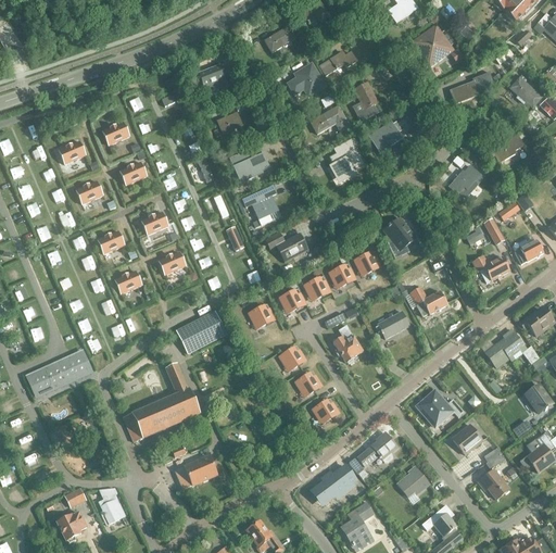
[(390,13),(395,22),(407,14),(406,12),(415,7),(411,0),(404,0),(402,1),(403,3),(390,13)]
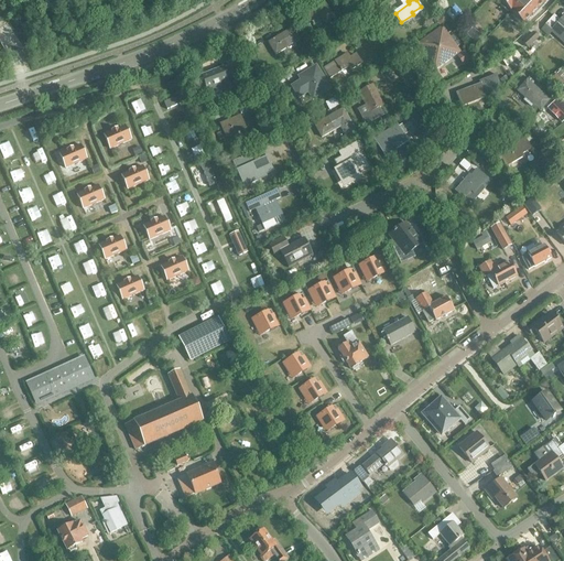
[(500,0),(499,1),(508,10),(509,9),(510,10),(511,10),(520,0),(500,0)]
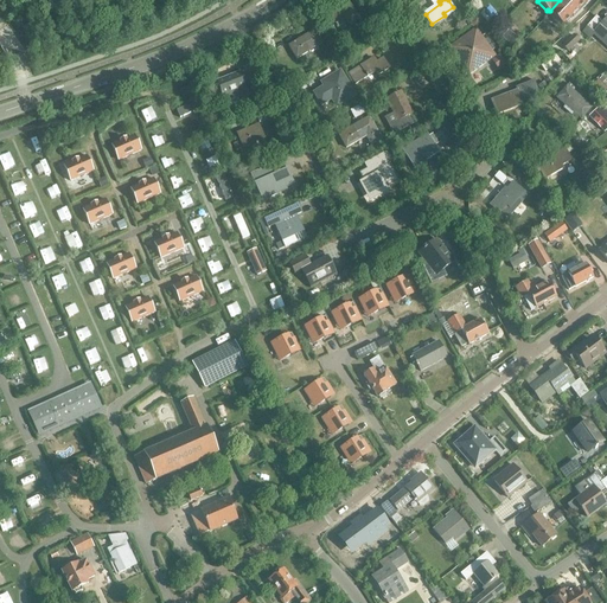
[(560,0),(550,11),(550,12),(551,13),(550,14),(560,23),(561,21),(562,24),(573,13),(573,14),(574,13),(573,12),(575,10),(576,11),(577,10),(576,8),(585,0),(560,0)]
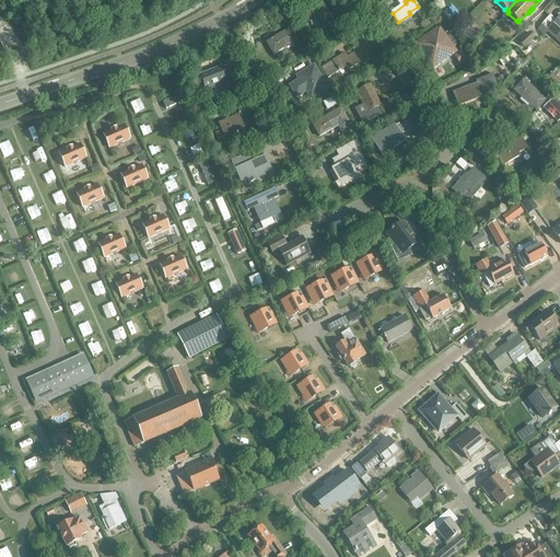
[(324,7),(318,10),(316,7),(304,14),(310,23),(318,18),(321,21),(330,15),(324,7)]
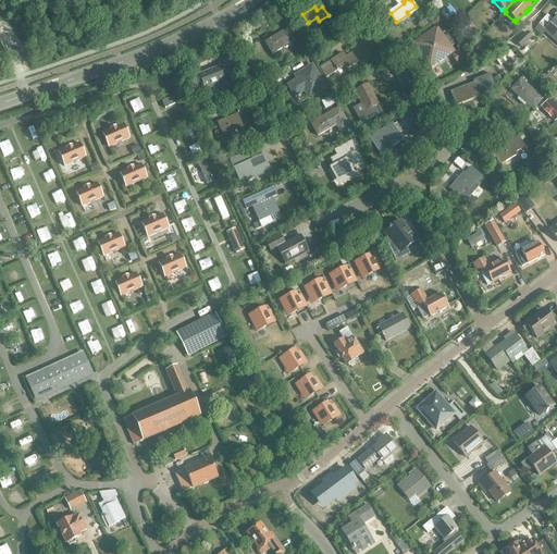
[(556,13),(553,17),(547,12),(534,26),(541,32),(544,28),(556,39),(556,13)]
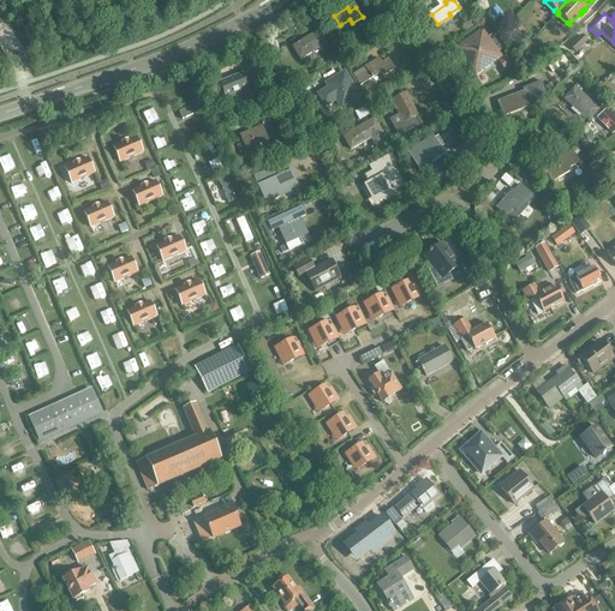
[(292,45),(300,58),(327,41),(320,28),(292,45)]
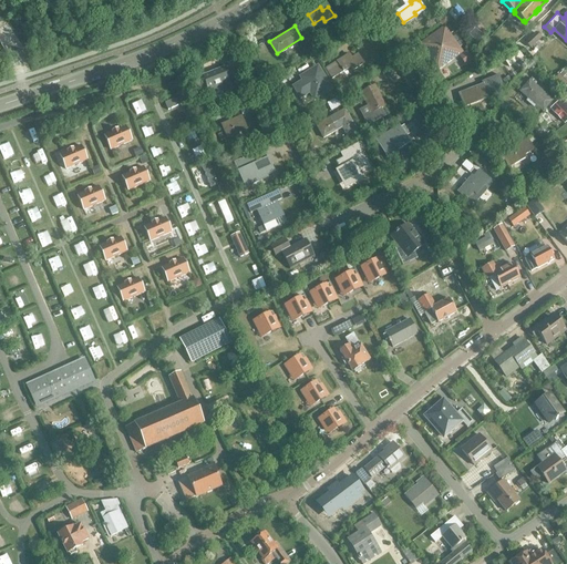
[(445,61),(447,62),(452,59),(452,57),(461,51),(445,28),(432,37),(434,40),(424,47),(432,58),(431,60),(434,64),(435,64),(437,67),(445,61)]
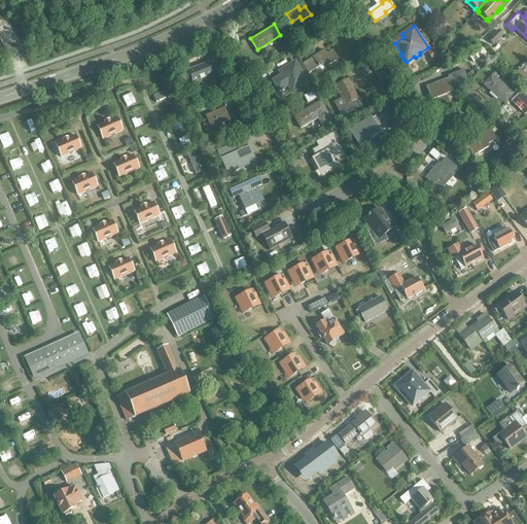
[(488,37),(493,42),(503,33),(498,27),(488,37)]
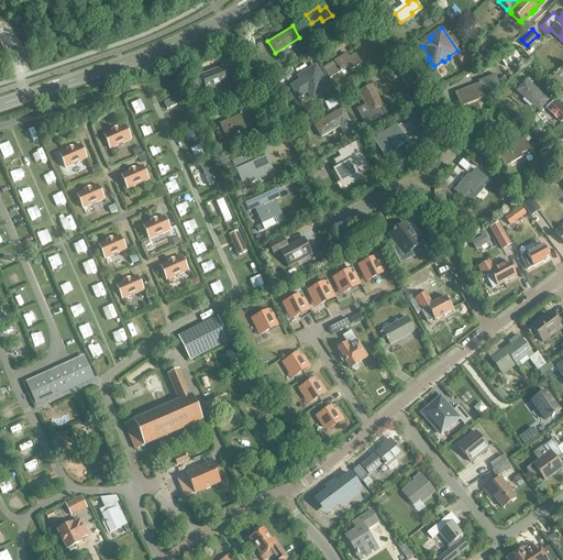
[(354,53),(349,56),(345,52),(323,66),(330,76),(348,65),(350,67),(360,62),(354,53)]
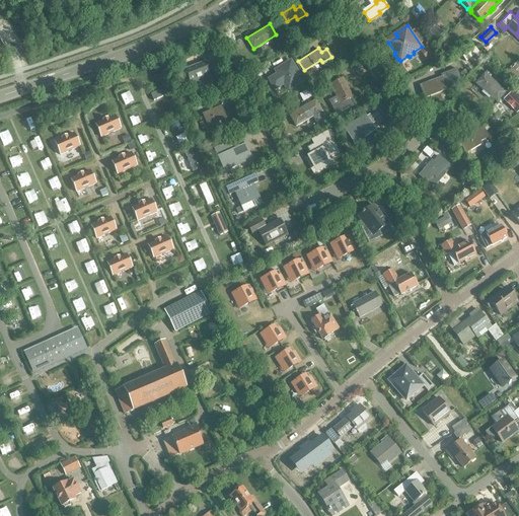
[(184,68),(193,86),(203,82),(202,79),(209,76),(207,71),(203,61),(184,68)]
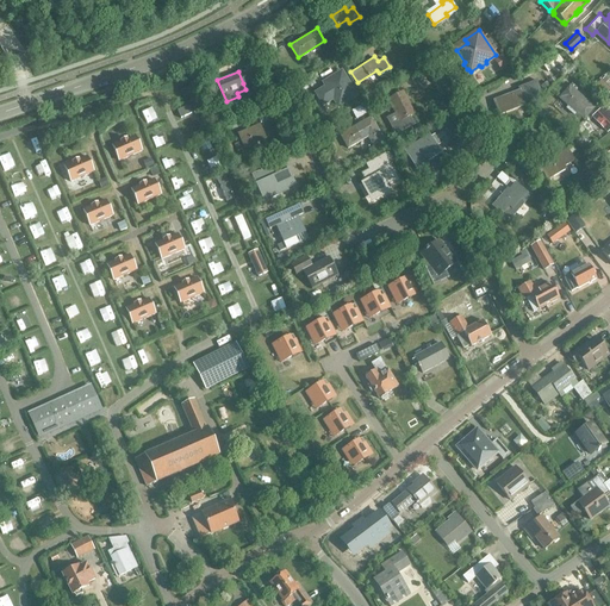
[(315,91),(323,104),(332,98),(338,106),(358,94),(344,73),(315,91)]
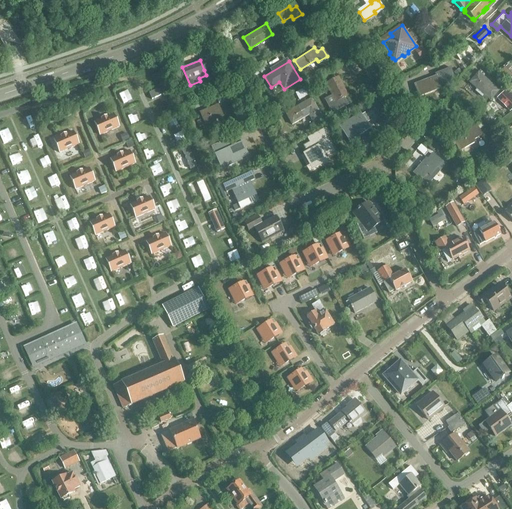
[(415,85),(419,95),(431,91),(430,88),(440,85),(439,83),(454,77),(450,66),(435,71),(436,75),(429,78),(429,80),(415,85)]
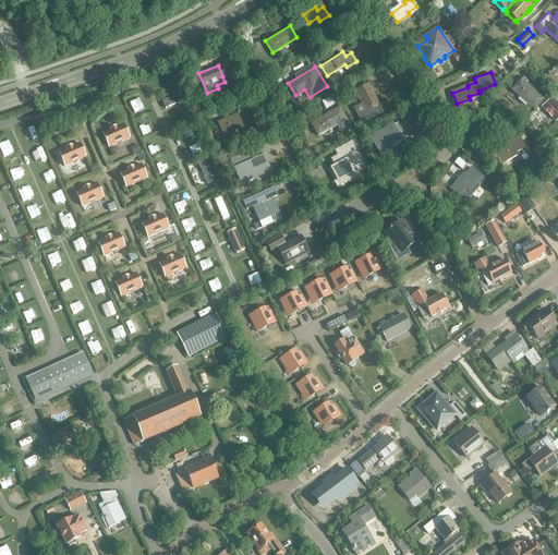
[(512,88),(535,108),(544,97),(521,77),(512,88)]
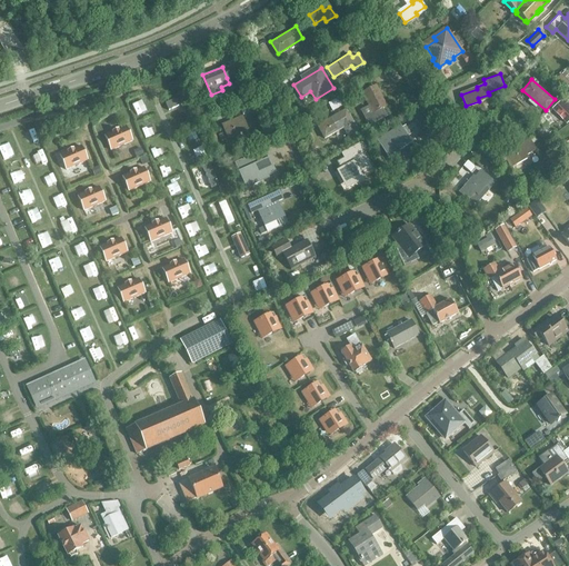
[(361,90),(372,112),(387,105),(377,82),(361,90)]
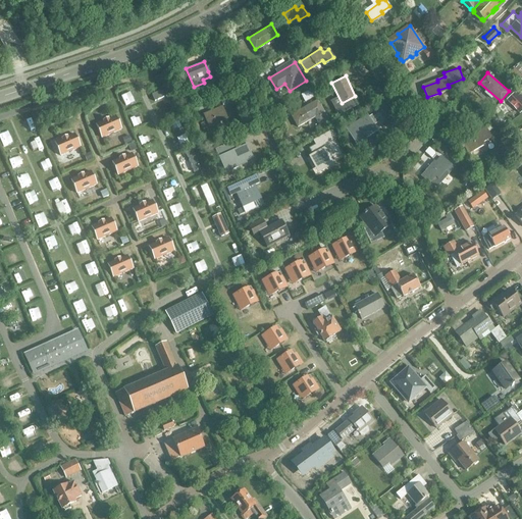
[(167,86),(152,93),(154,99),(170,92),(167,86)]
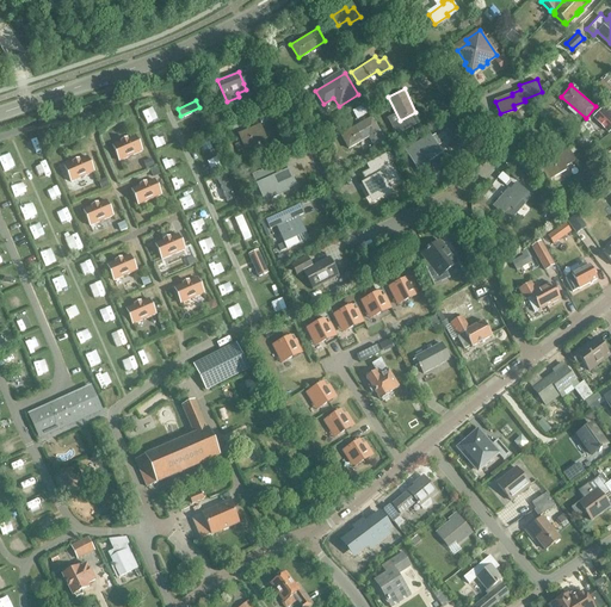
[(352,109),(357,117),(368,110),(363,103),(352,109)]
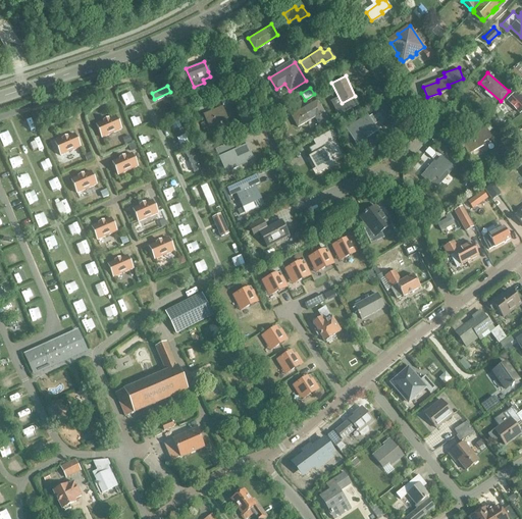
[(510,96),(519,109),(521,107),(521,98),(517,91),(510,96)]
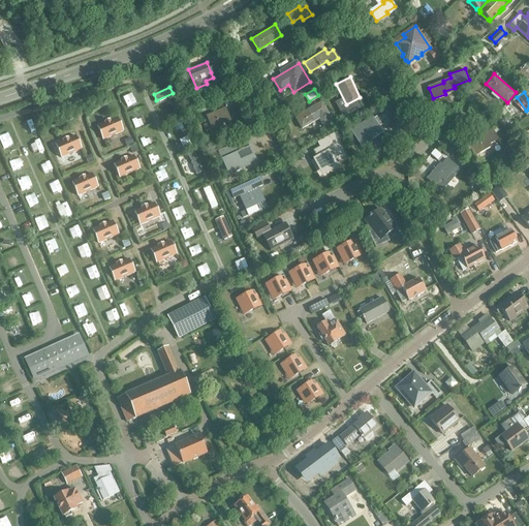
[(323,125),(333,119),(322,100),(294,116),(302,127),(318,117),(323,125)]
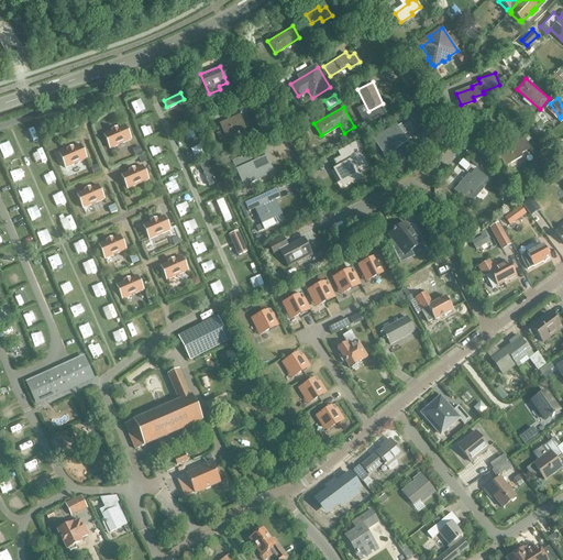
[(416,107),(409,111),(412,116),(419,111),(416,107)]
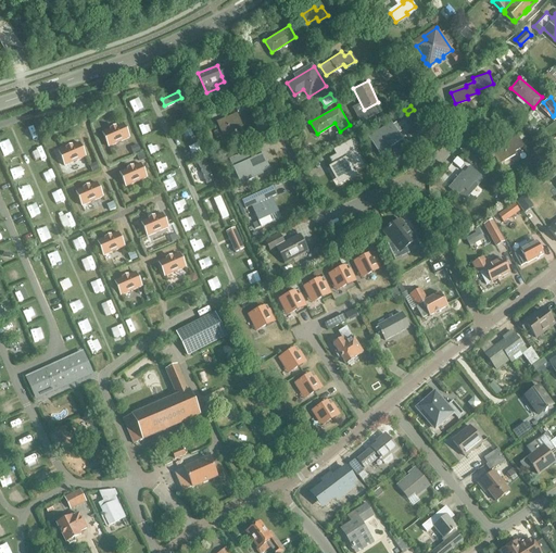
[(217,123),(222,133),(231,128),(231,127),(240,123),(236,113),(223,118),(224,120),(217,123)]
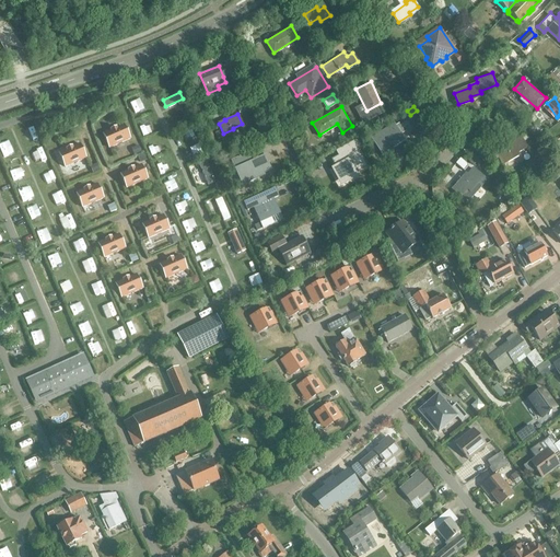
[(103,131),(109,146),(130,137),(124,122),(103,131)]
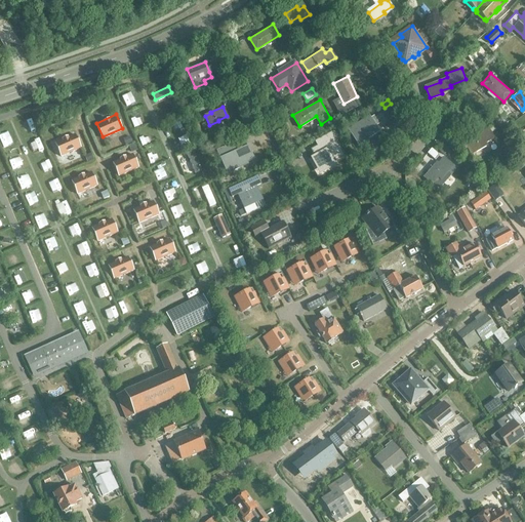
[(369,115),(349,127),(358,144),(379,130),(369,115)]
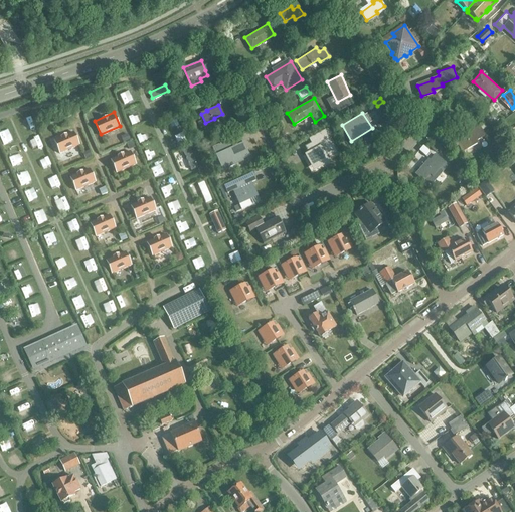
[(169,118),(178,137),(184,134),(176,115),(169,118)]
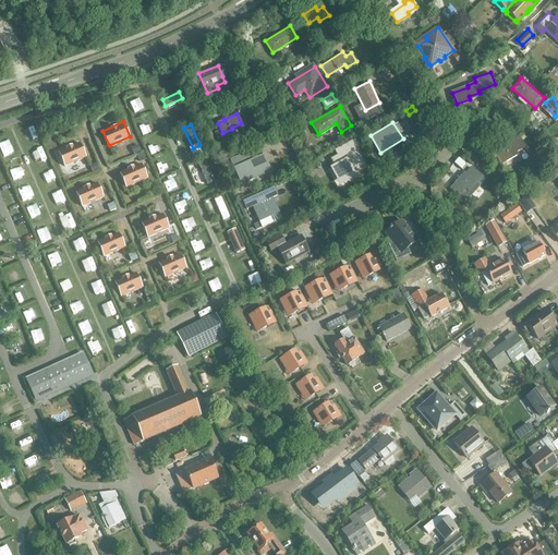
[(494,151),(500,163),(517,154),(516,152),(524,145),(519,135),(494,151)]
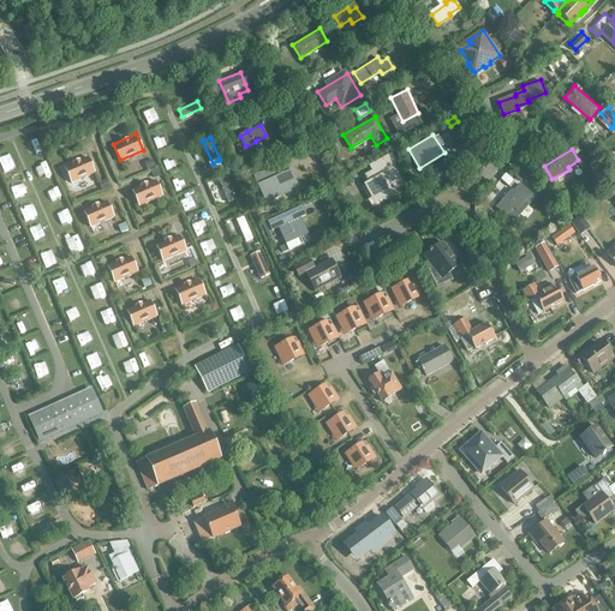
[(65,165),(71,181),(95,171),(88,155),(65,165)]
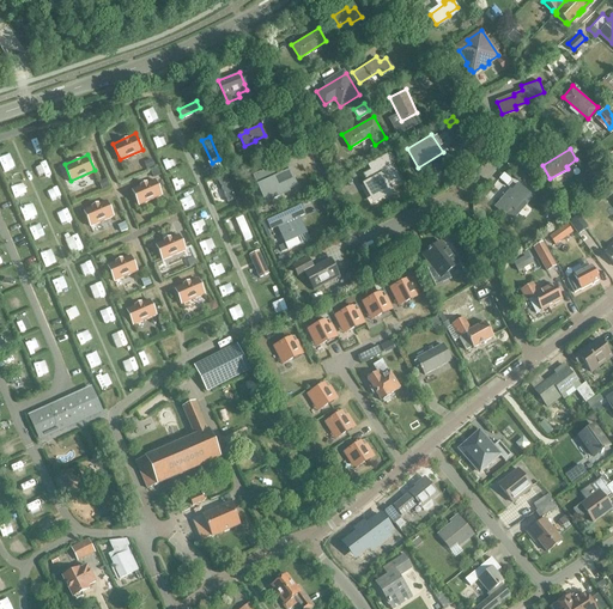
[(368,176),(360,180),(371,201),(398,188),(395,183),(388,169),(387,168),(392,165),(388,158),(372,168),(374,171),(366,174),(368,176)]
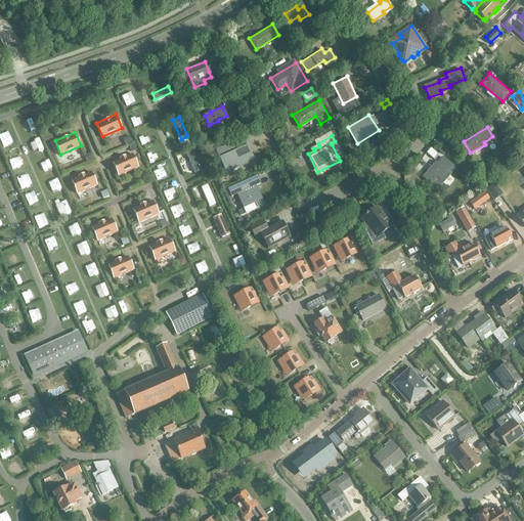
[(243,161),(243,163),(252,160),(245,140),(233,144),(233,146),(230,147),(229,143),(216,148),(225,172),(238,167),(236,163),(243,161)]
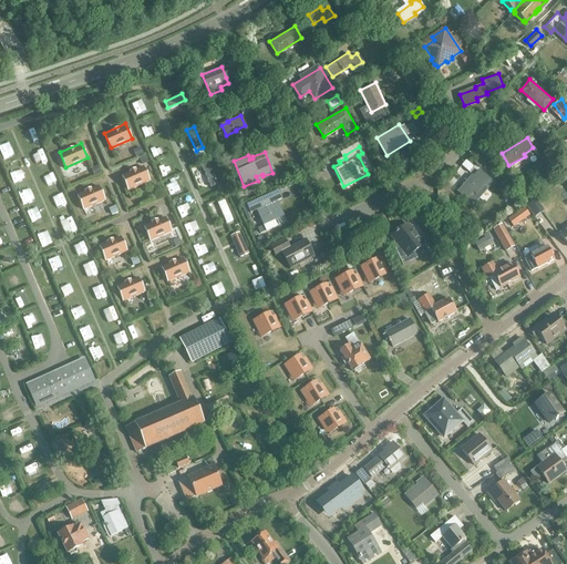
[(548,160),(555,172),(564,166),(557,154),(548,160)]
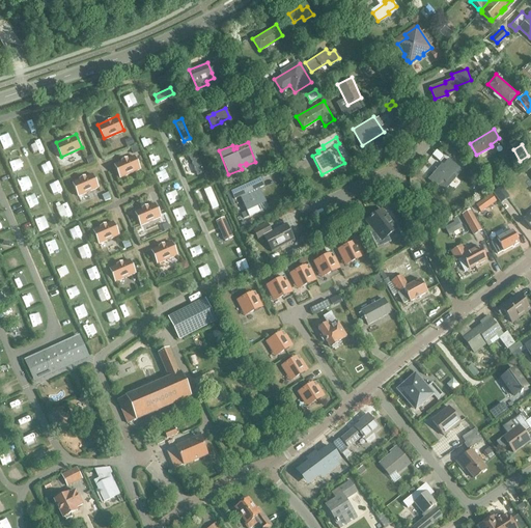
[(189,154),(197,173),(204,170),(195,150),(189,154)]
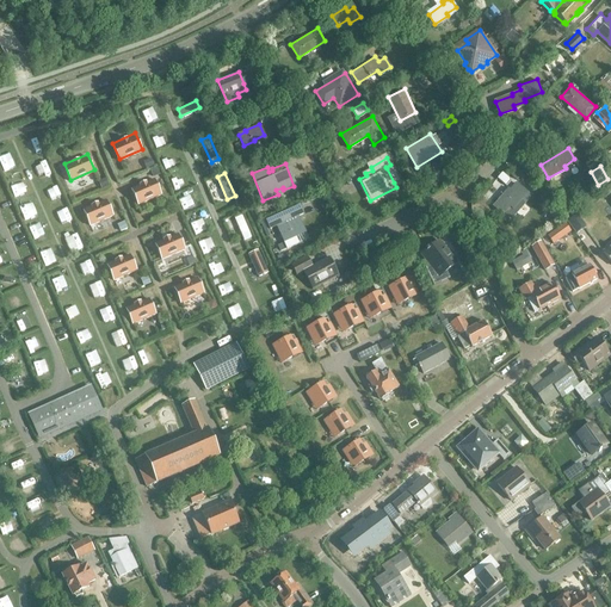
[(130,187),(137,203),(161,193),(154,177),(130,187)]
